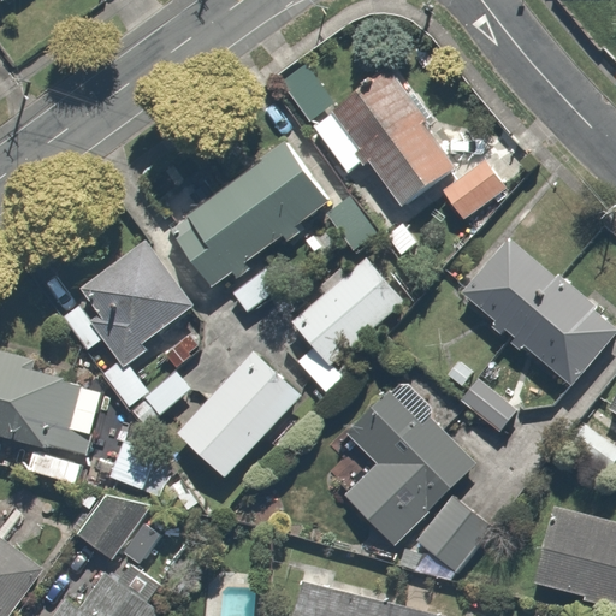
[(388,69),(311,125),(348,176),(367,161),(400,207),(457,166),(388,69)]
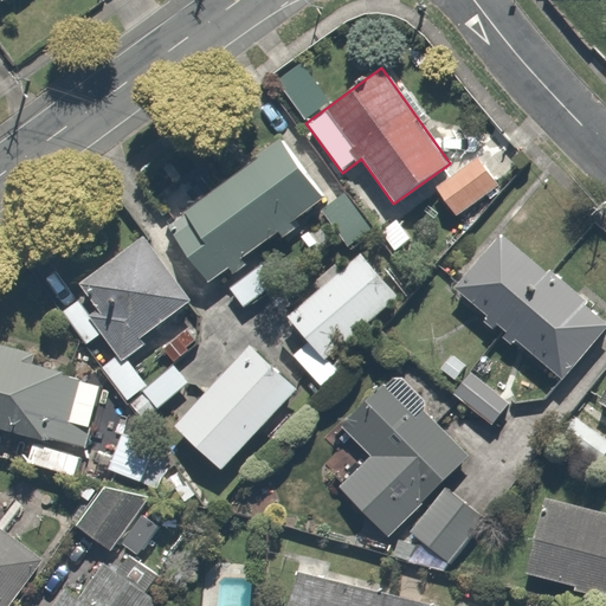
[(285,140),(165,227),(205,283),(326,195),(285,140)]
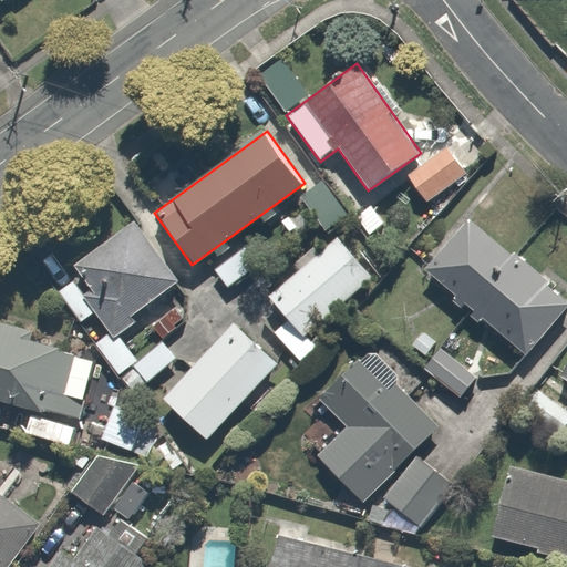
[(445,144),(405,174),(431,209),(472,181),(445,144)]
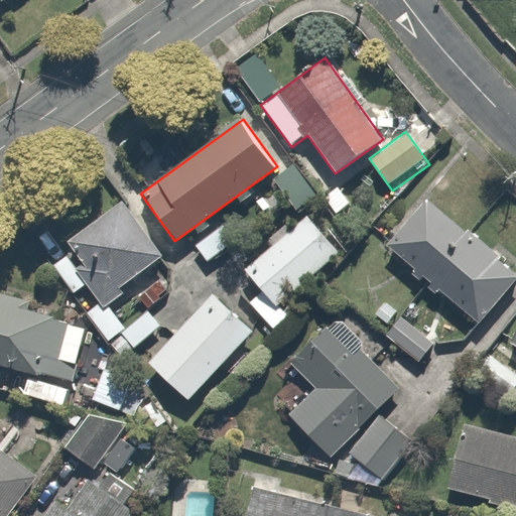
[(353,208),(339,185),(314,200),(328,223),(353,208)]
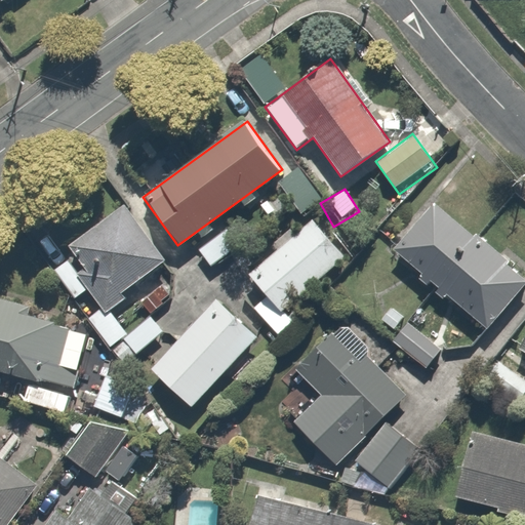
[(428,200),(389,250),(484,325),(523,275),(428,200)]
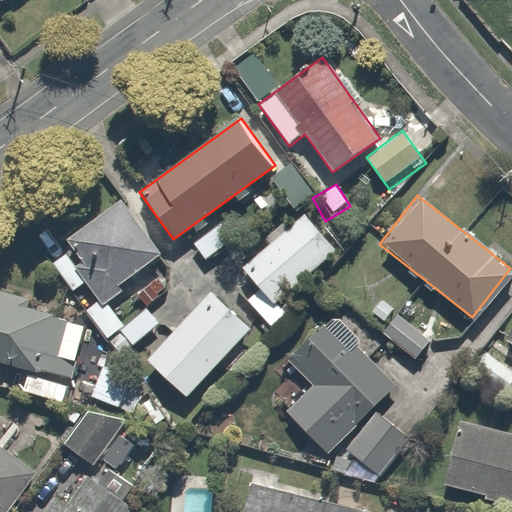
[(74,292),(82,285),(95,301),(104,294),(159,251),(117,198),(62,241),(48,223),(31,237),(74,292)]
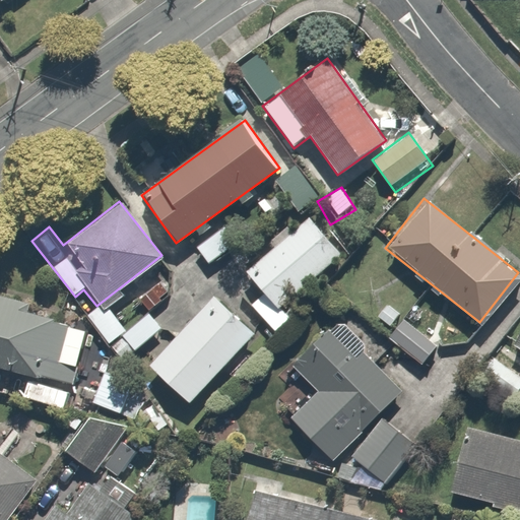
[(245,272),(265,295),(250,308),(274,336),(305,309),(294,297),(343,254),(310,215),(245,272)]
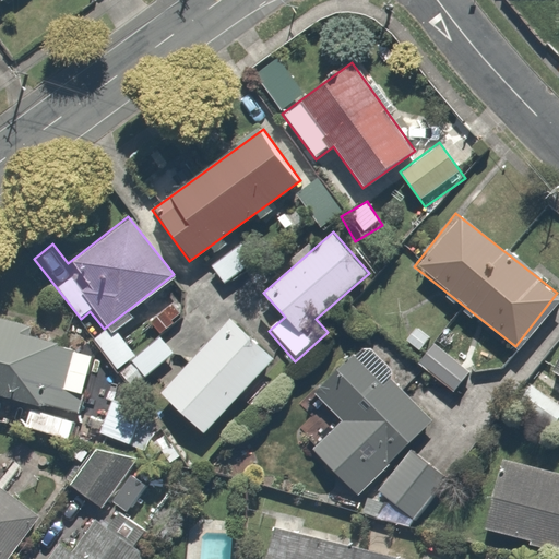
[(32,321),(0,312),(0,396),(80,417),(85,395),(68,391),(78,353),(27,340),(32,321)]
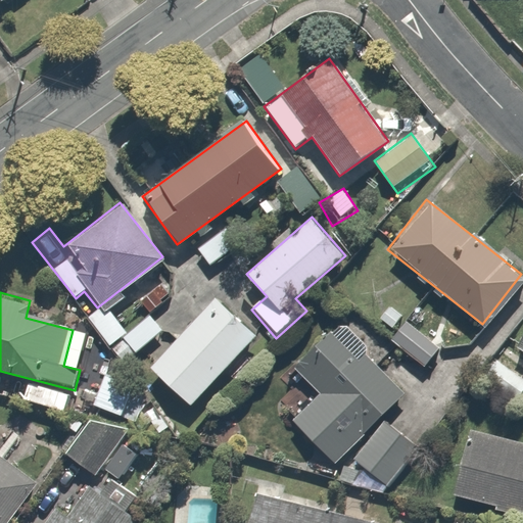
[(260,333),(217,294),(178,338),(155,363),(148,370),(192,410),(260,333)]
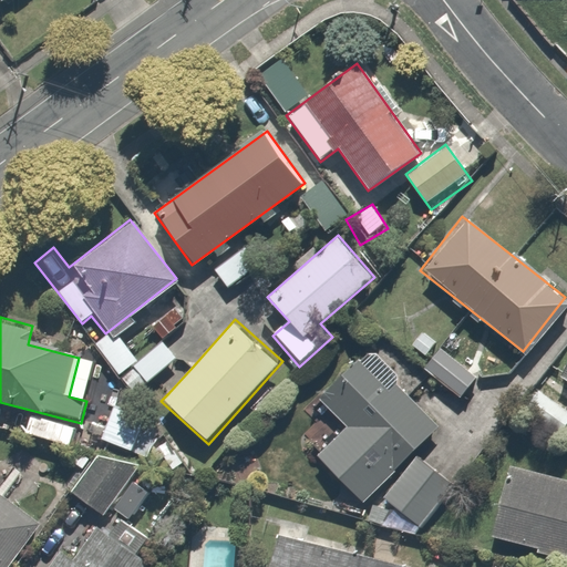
[(134,395),(151,377),(168,393),(193,367),(162,339),(142,360),(115,326),(105,333),(93,343),(134,395)]
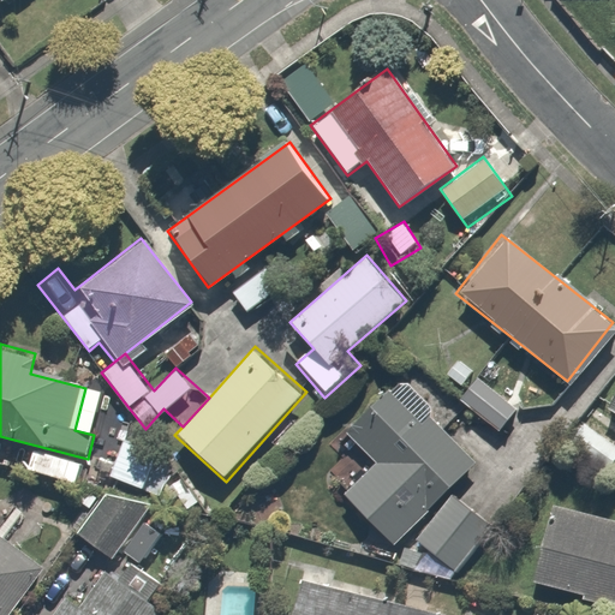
[(473,375),(455,396),(500,434),(518,412),(473,375)]
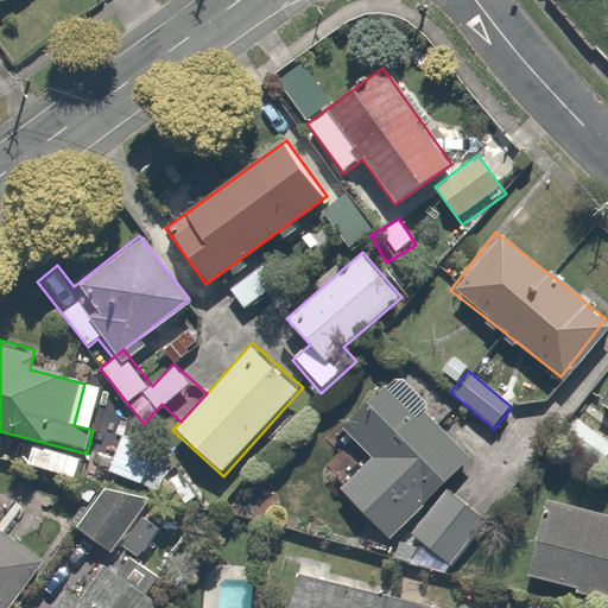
[(482,450),(403,373),(347,429),(369,451),(334,488),(424,576),(487,512),(454,480),(482,450)]
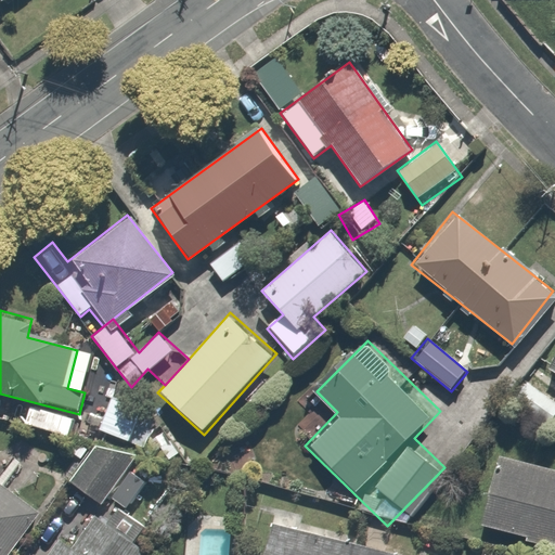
[(554,355),(543,376),(554,383),(554,355)]
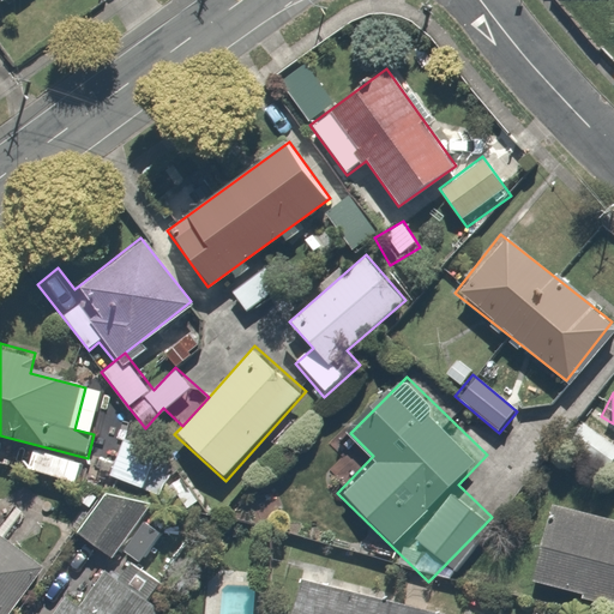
[(613,465),(613,438),(583,420),(566,449),(608,475),(613,465)]
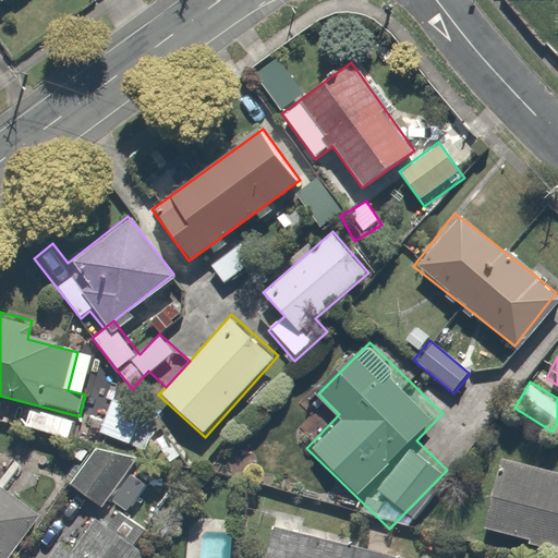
[(156,425),(113,401),(64,488),(107,512),(156,425)]
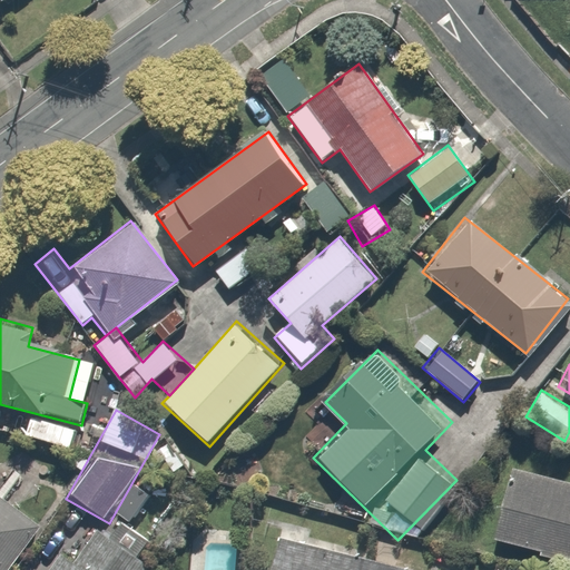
[(569,559),(569,487),(514,470),(493,541),(569,564),(569,559)]
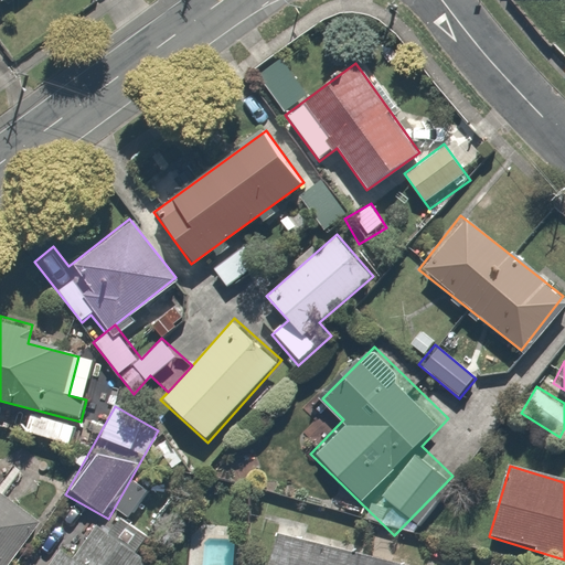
[(0,564),(6,564),(36,524),(0,497),(0,564)]
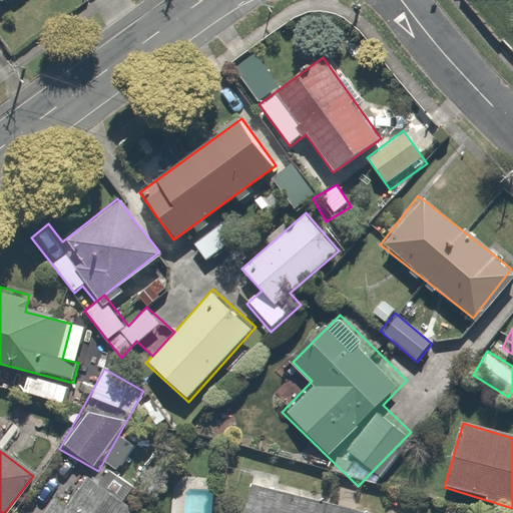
[(134,512),(138,509),(83,469),(51,512),(134,512)]
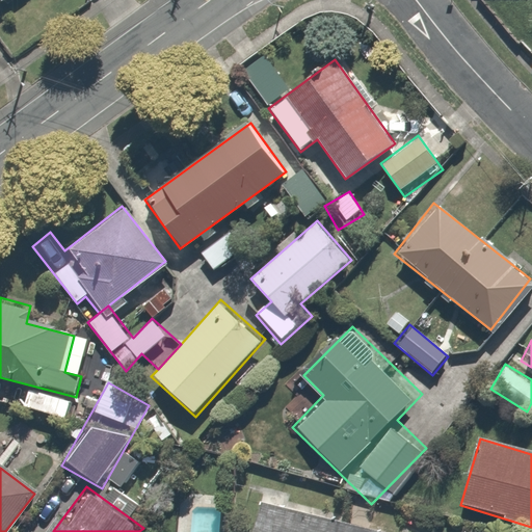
[(374,531),(256,505),(248,531),(374,531)]
